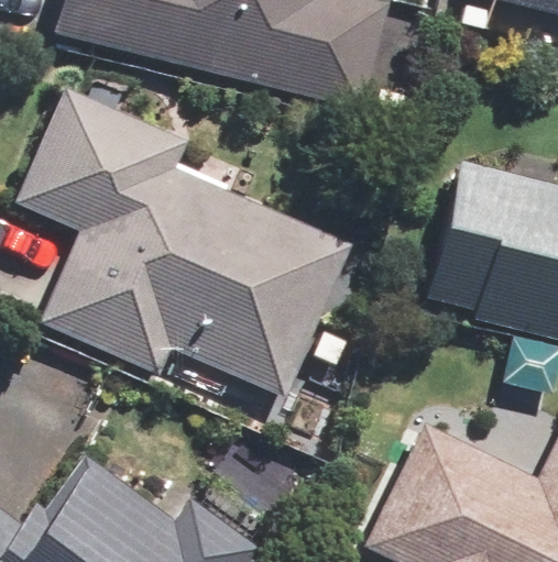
[(61,0),(53,33),(362,109),(387,4),(369,0),(61,0)]
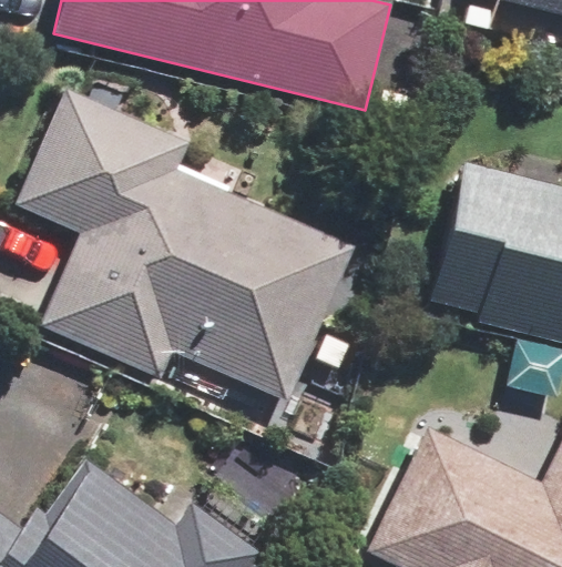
[(561,0),(499,0),(561,16),(561,0)]
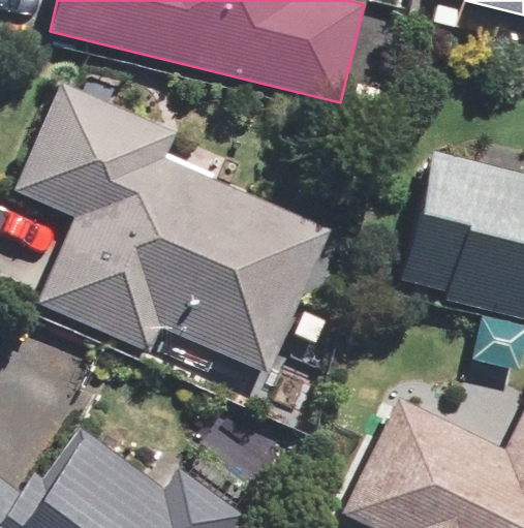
[(160,327),(268,374),(331,231),(164,158),(175,135),(61,85),(14,190),(76,218),(38,304),(148,352),(160,327)]
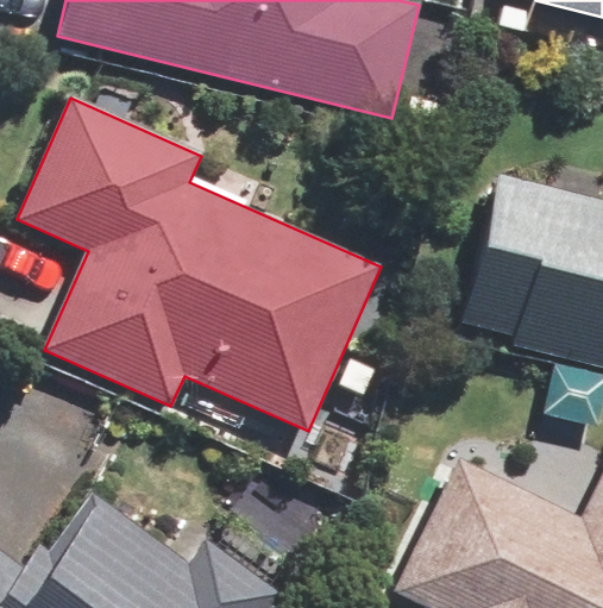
[(602,201),(497,176),(458,333),(602,368),(602,201)]
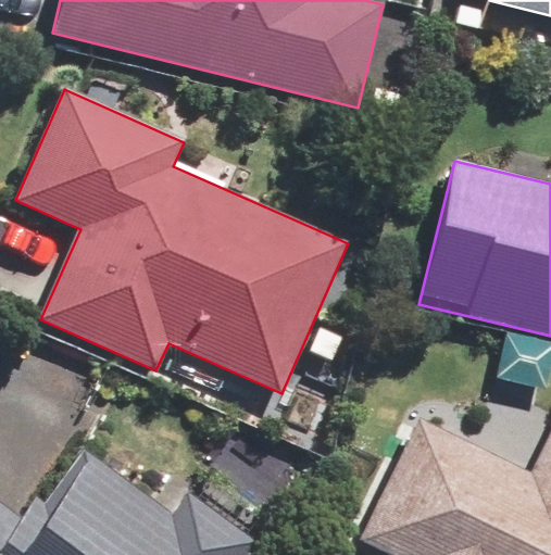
[(416,420),(358,540),(388,554),(550,554),(550,436),(531,476),(416,420)]
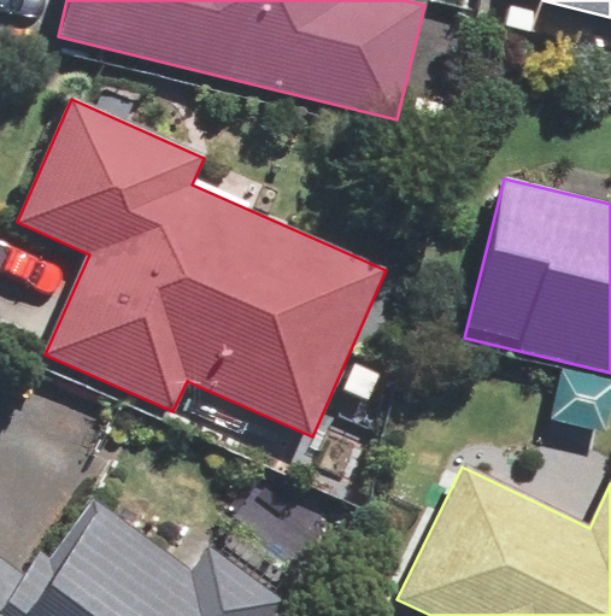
[(276,615),(285,606),(209,550),(194,568),(95,494),(46,559),(37,553),(23,574),(0,557),(0,615),(276,615)]
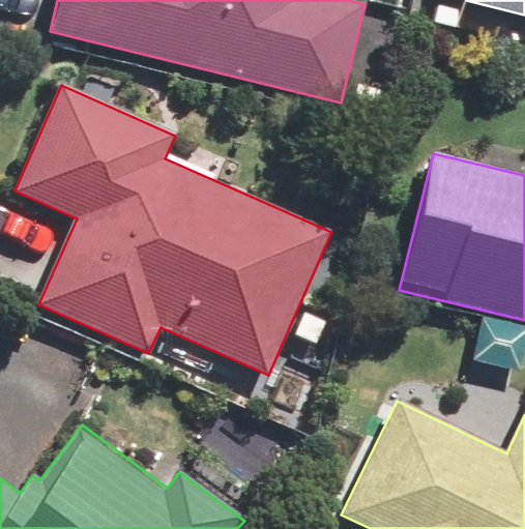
All buildings are outlined.
